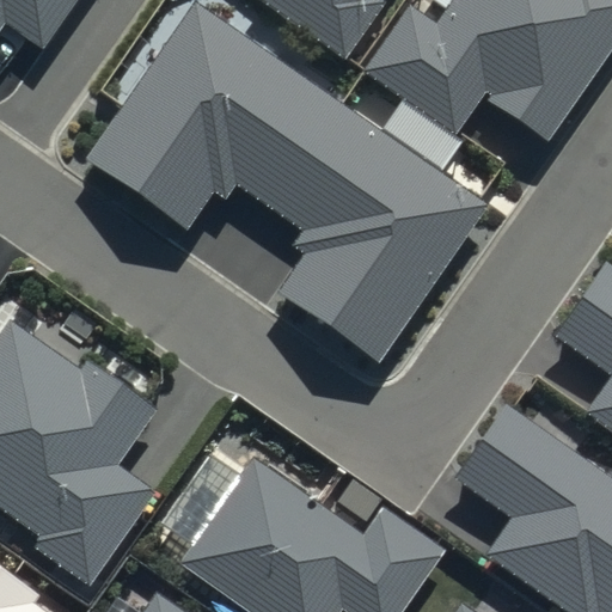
[(77,0),(0,0),(0,31),(6,24),(42,49),(77,0)]
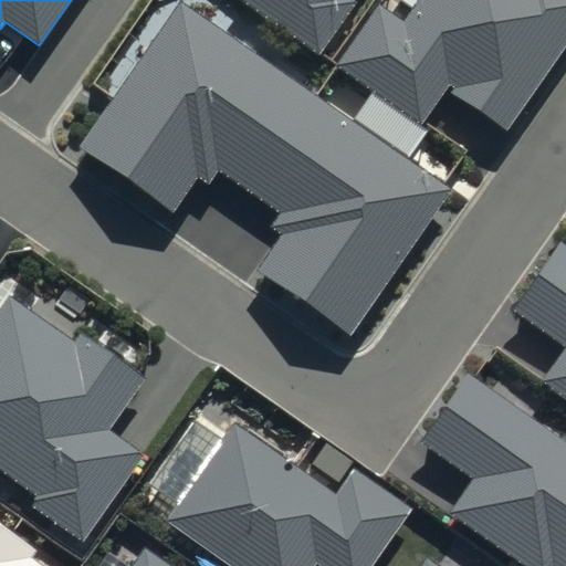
[(452,189),(179,0),(77,146),(176,213),(201,176),(213,185),(222,173),(278,210),(268,224),(281,233),(255,271),(349,336),(452,189)]
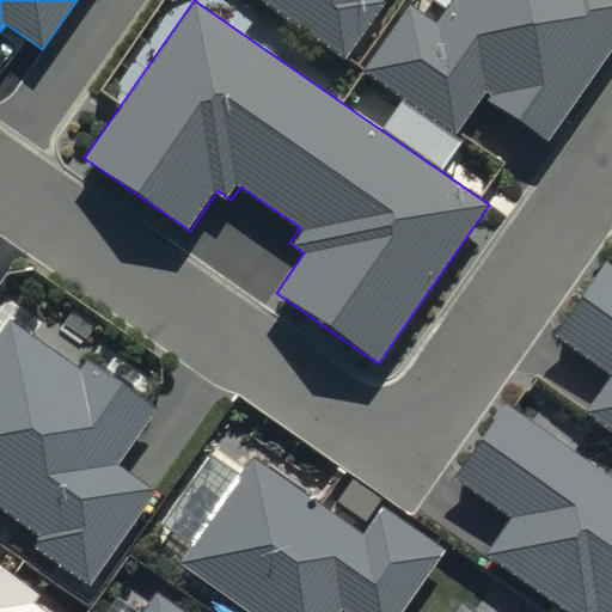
[(381,0),(262,0),(344,55),(381,0)]
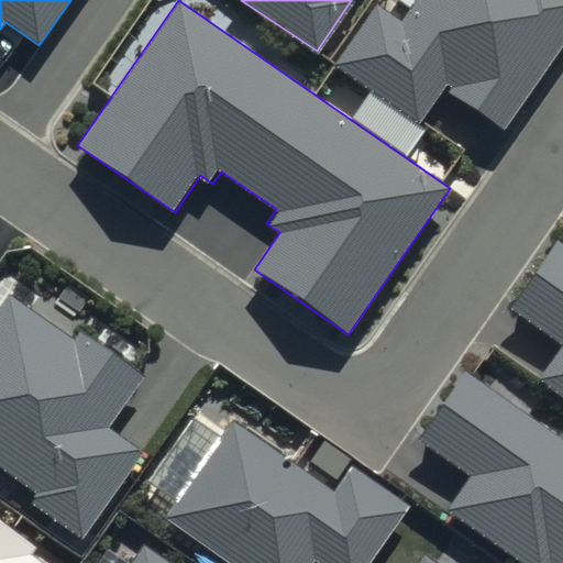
[(562,0),(417,0),(401,23),(375,6),(335,63),(423,122),(446,89),(505,129),(562,43),(562,0)]
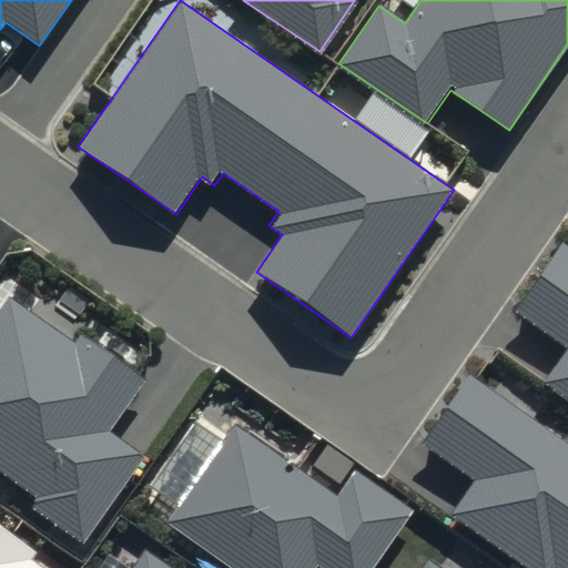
[(567,243),(566,242),(518,311),(567,344),(567,348),(545,383),(567,398),(567,243)]
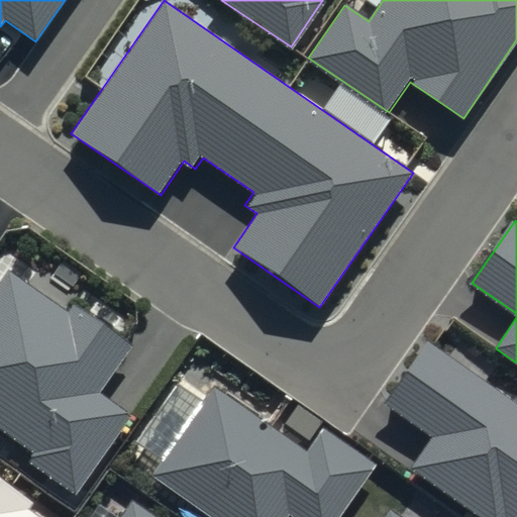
[(66,311),(8,269),(0,279),(0,426),(34,451),(25,463),(73,497),(132,415),(98,390),(131,344),(72,302),(66,311)]
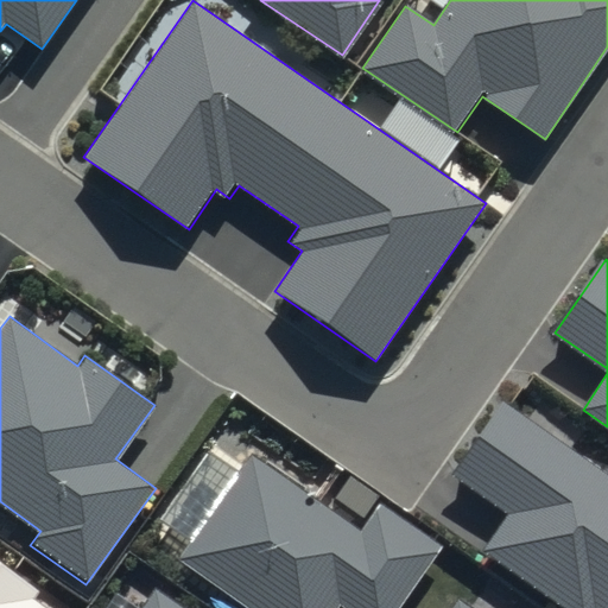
[(607,607),(607,475),(502,404),(451,477),(507,515),(480,555),(557,607),(607,607)]
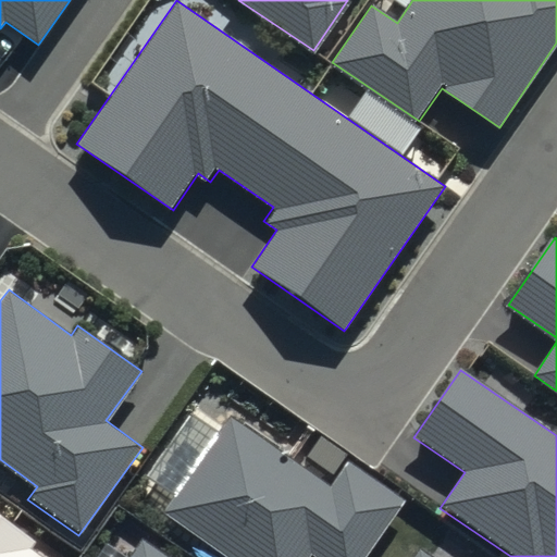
[(226,430),(160,524),(207,556),(370,556),(403,511),(346,472),(327,500),(226,430)]
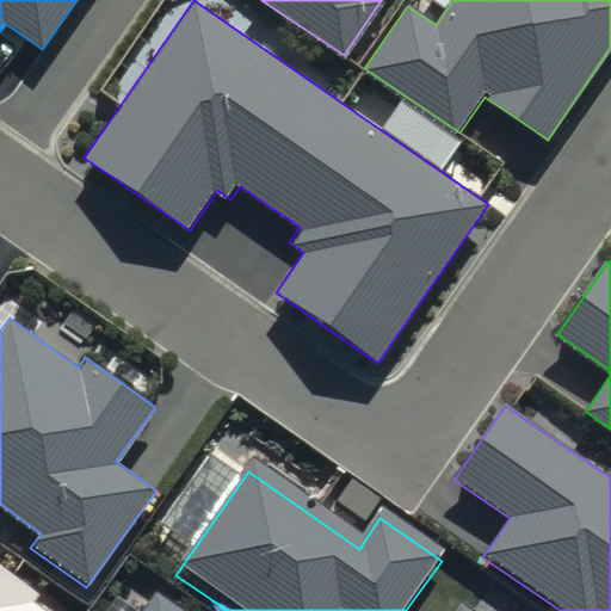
[(0,610),(37,610),(39,609),(0,582),(0,610)]
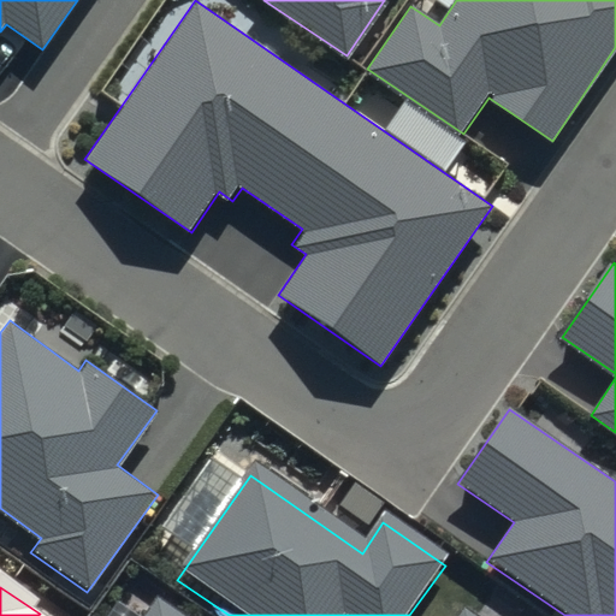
All buildings are outlined.
